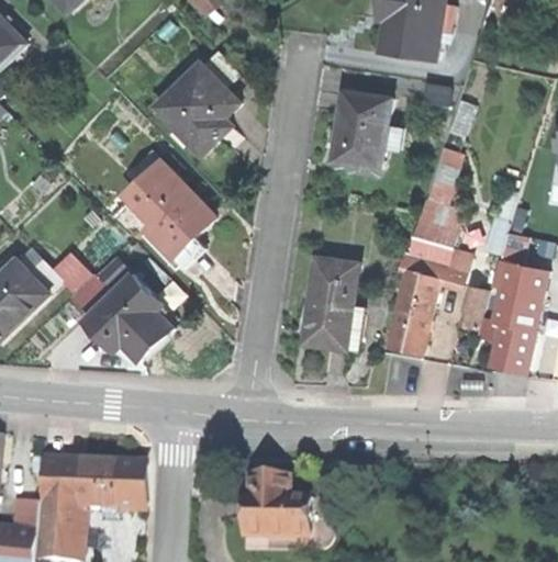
[(194,0),(208,17),(225,3),(222,0),(194,0)]
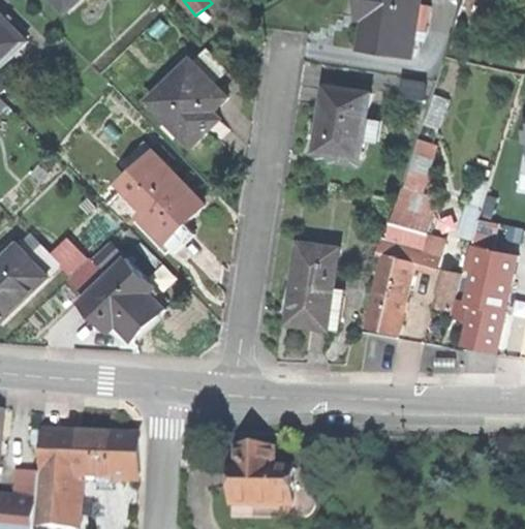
[(359,0),(357,19),(364,20),(360,49),(376,51),(410,56),(414,29),(418,4),(419,0),(359,0)]
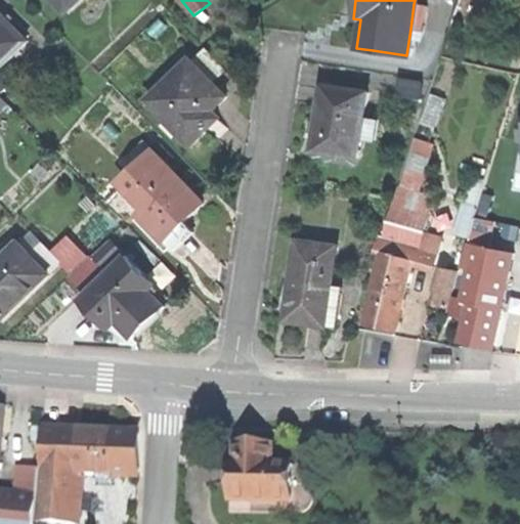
[(425,5),(414,4),(410,29),(422,30),(425,5)]
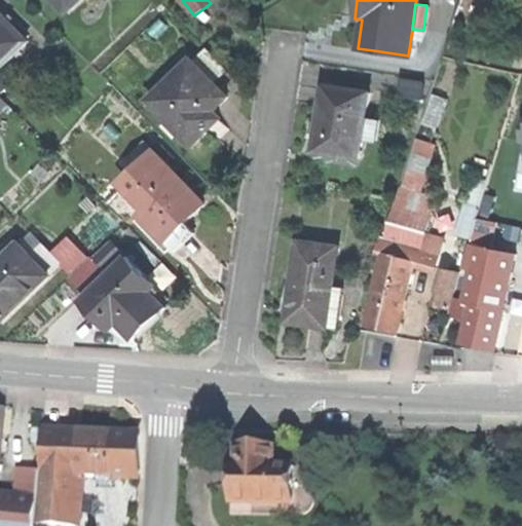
[(0,64),(28,38),(0,7),(0,64)]
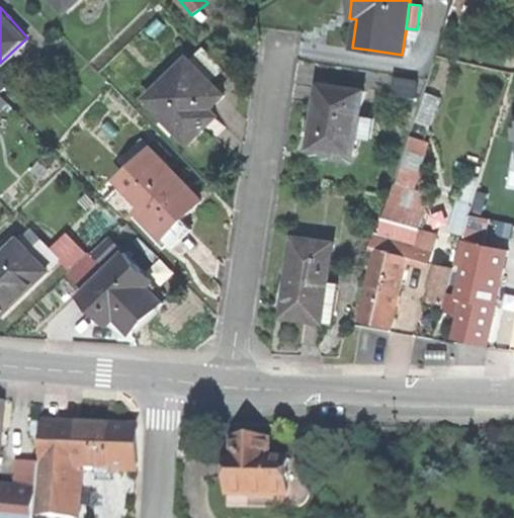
[(145,97),(186,141),(203,124),(196,117),(206,108),(221,94),(186,58),(145,97)]
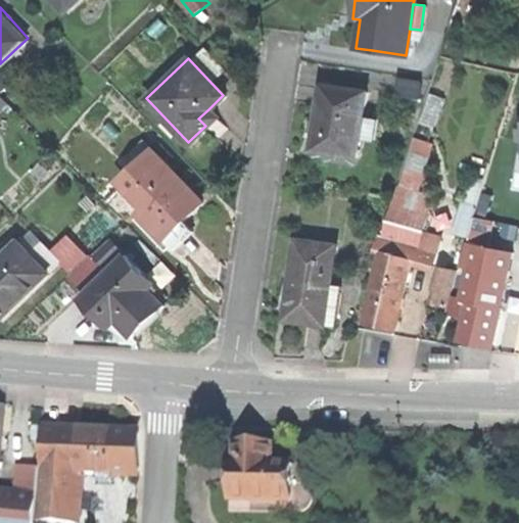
[(314,119),(310,150),(355,157),(357,139),(372,141),(375,119),(361,116),(365,92),(319,85),(314,119)]
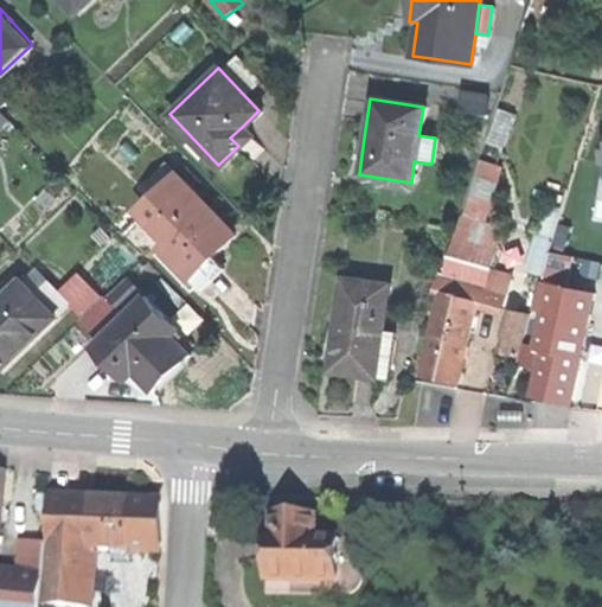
[(250,135),(242,127),(230,138),(238,146),(244,141),(250,135)]
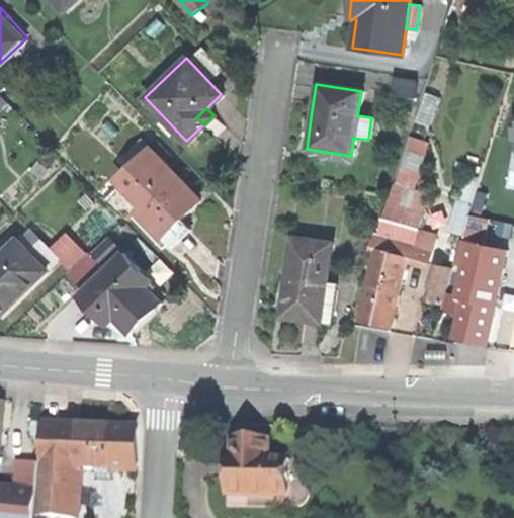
[(120,158),(130,167),(150,148),(141,139),(120,158)]
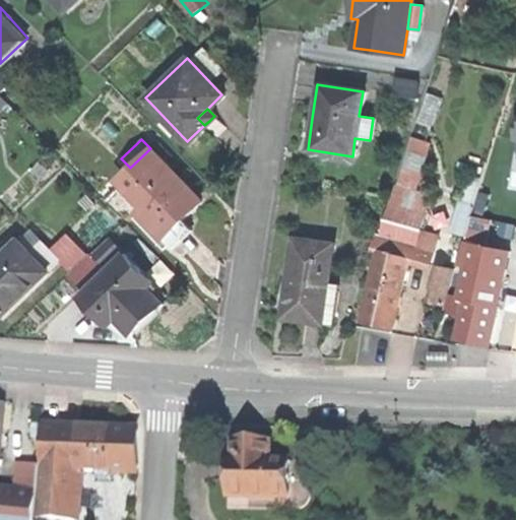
[(144,219),(162,237),(181,218),(189,211),(200,200),(150,148),(130,168),(118,181),(150,214),(144,219)]
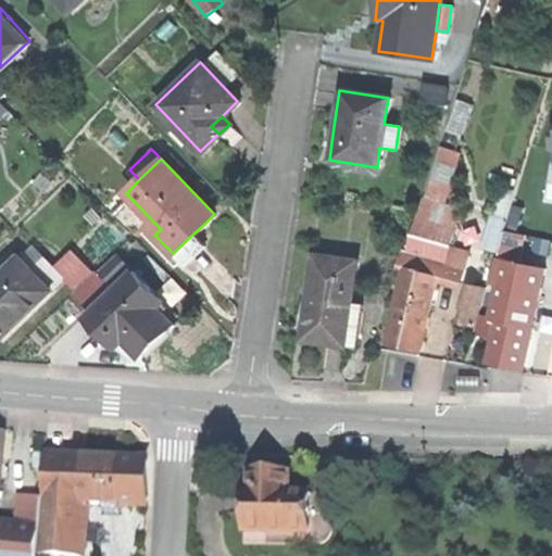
[(416,218),(406,245),(439,254),(450,226),(416,218)]
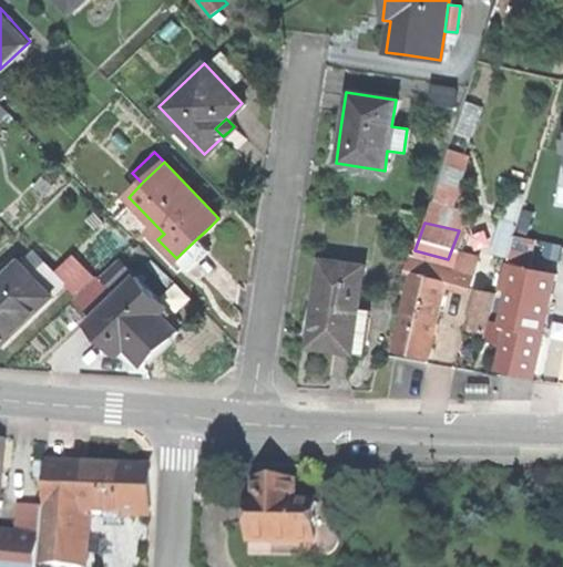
[(512,233),(502,265),(536,271),(539,261),(542,247),(543,241),(543,239),(512,233)]
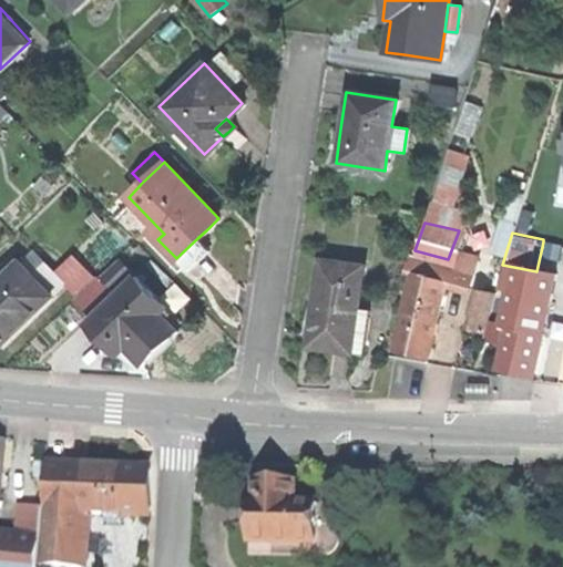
[(210,249),(197,238),(176,258),(187,270),(210,249)]
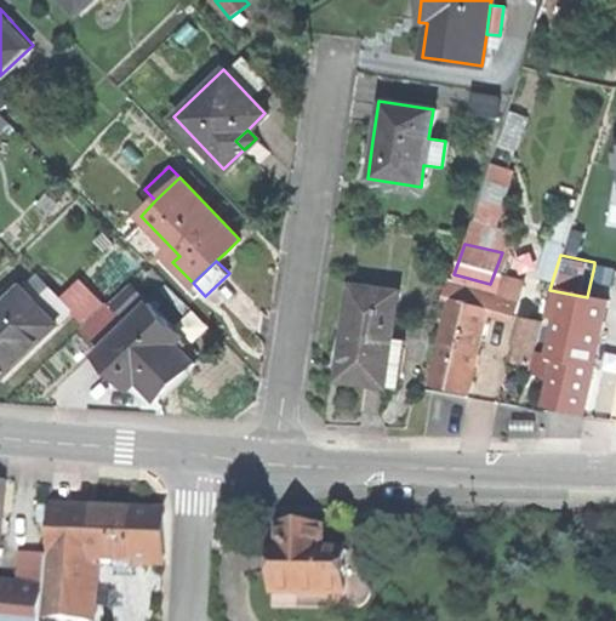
[(449,298),(446,308),(482,315),(483,308),(491,311),(496,286),(490,284),(454,274),(449,273),(441,297),(449,298)]
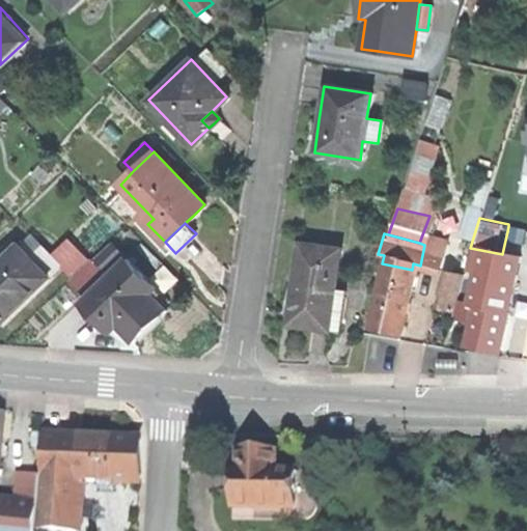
[(31,234),(19,246),(37,266),(50,253),(31,234)]
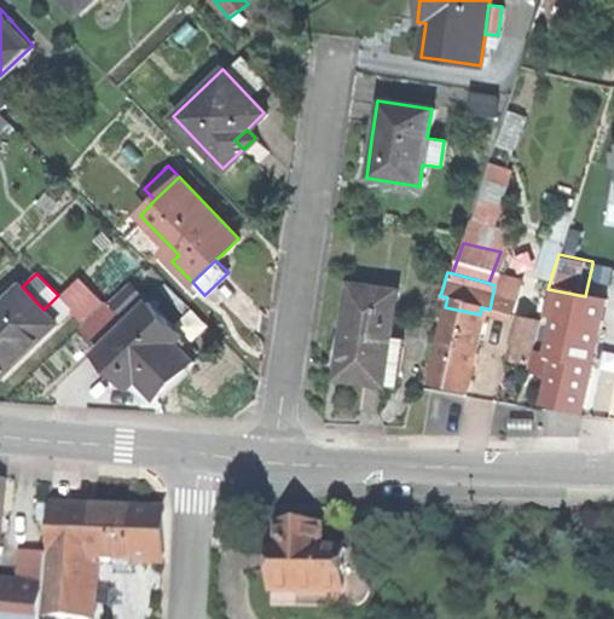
[(502,279),(494,311),(511,314),(519,284),(502,279)]
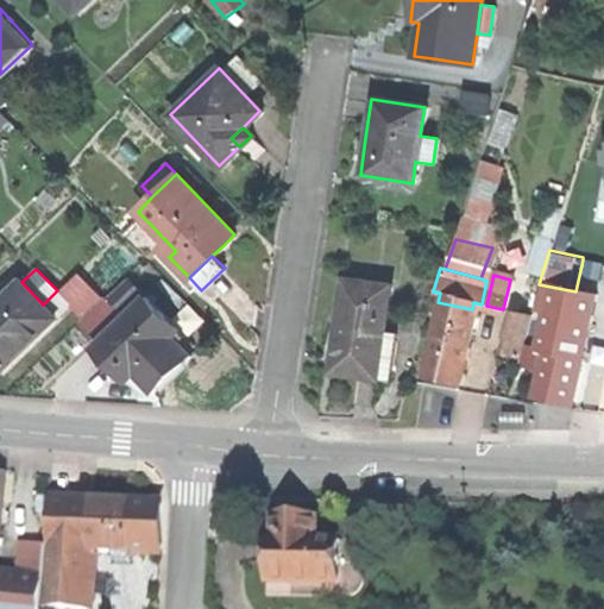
[(77,276),(60,294),(69,303),(81,315),(99,297),(77,276)]
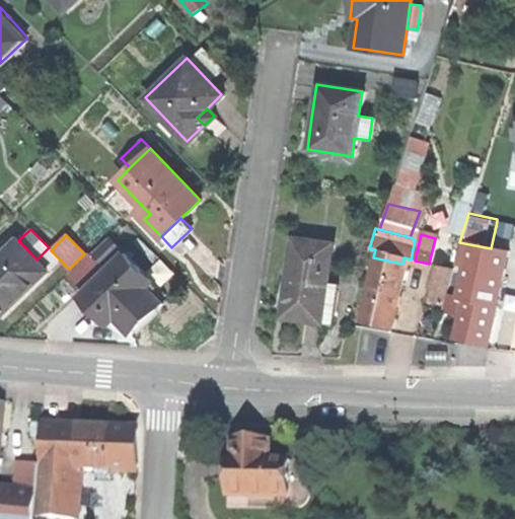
[(0,315),(47,270),(37,260),(18,240),(16,238),(0,253),(0,315)]
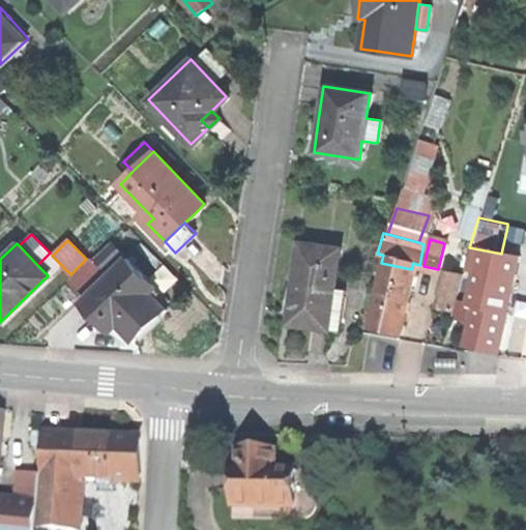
[(298,243),(287,323),(309,326),(327,328),(332,287),(338,248),(298,243)]
